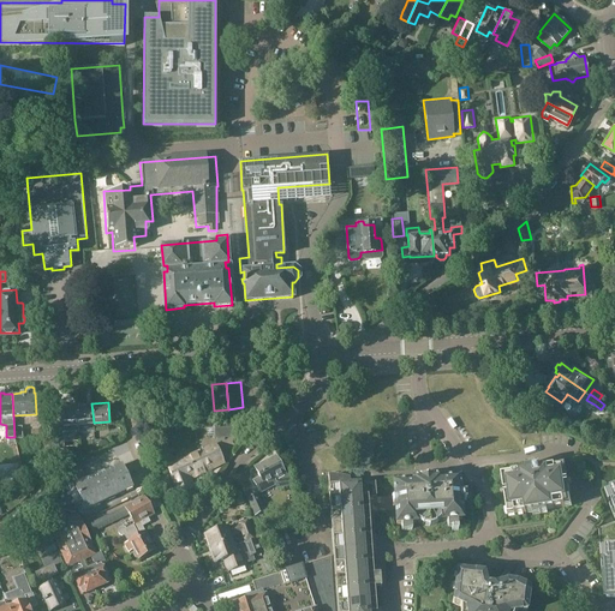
[(84,405),(76,405),(78,424),(77,424),(78,429),(78,431),(94,430),(94,425),(93,423),(94,423),(91,403),(84,405)]
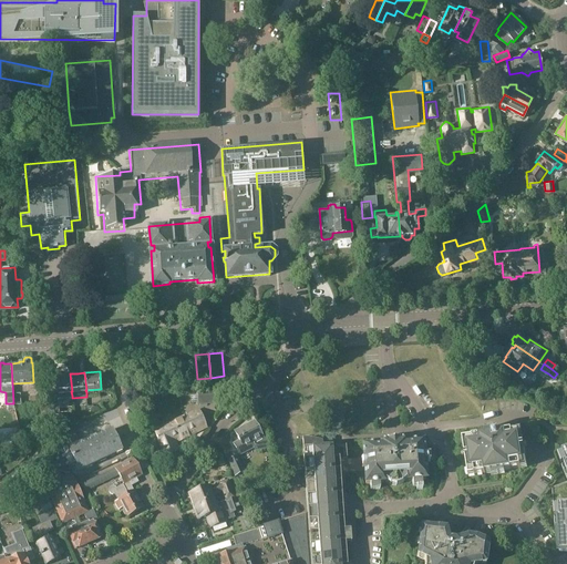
[(57,387),(49,388),(51,413),(59,412),(58,397),(72,396),(71,391),(72,391),(70,373),(55,375),(57,387)]
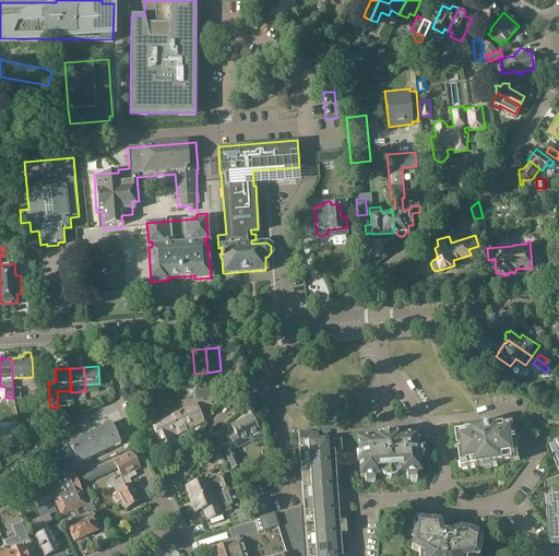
[(212,395),(211,380),(194,382),(195,397),(212,395)]
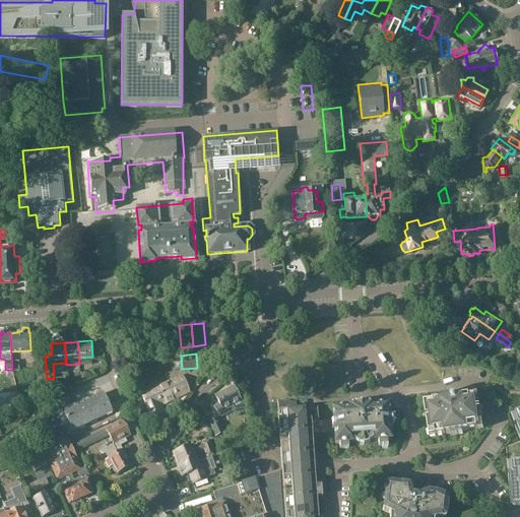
[(183,373),(141,391),(151,415),(165,410),(160,402),(190,390),(183,373)]
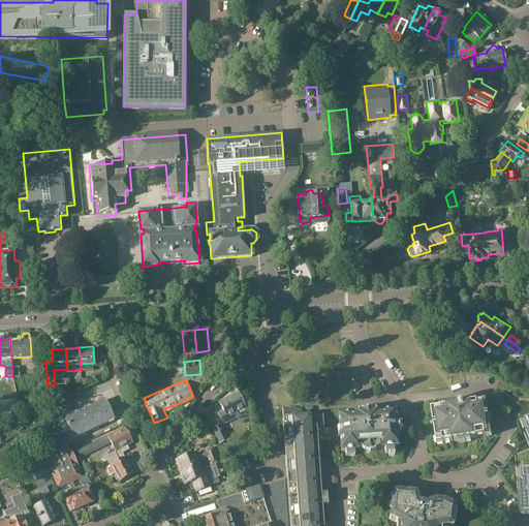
[(220,401),(224,408),(219,411),(224,422),(238,414),(236,410),(245,406),(237,392),(220,401)]
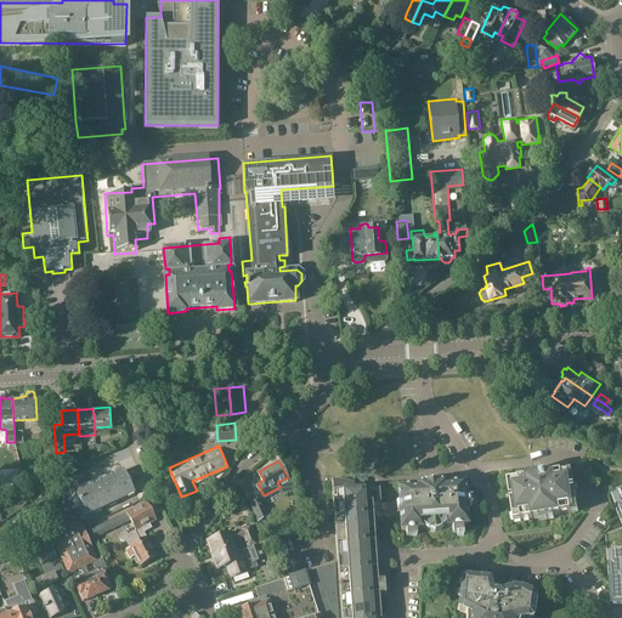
[(532,475),(508,478),(514,520),(538,516),(538,519),(554,517),(554,514),(578,510),(577,497),(575,480),(575,478),(575,476),(574,469),(548,472),(547,469),(546,469),(544,465),(532,468),(533,470),(531,470),(532,475)]
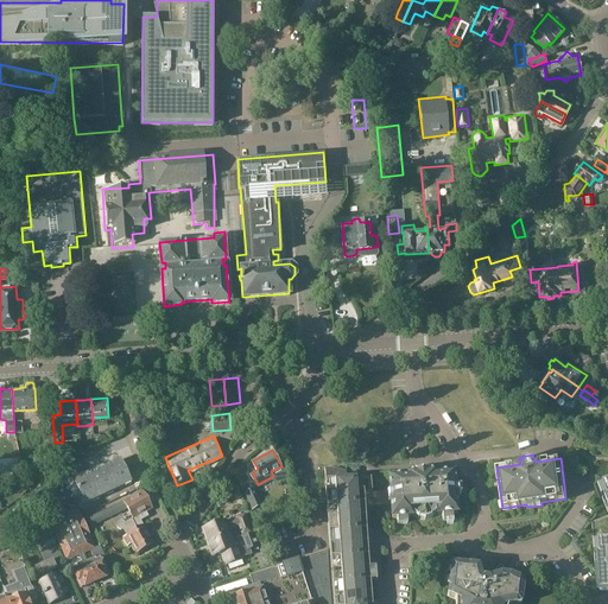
[(58,481),(52,498),(61,501),(70,504),(75,503),(76,495),(82,493),(86,501),(131,479),(121,457),(86,474),(80,461),(73,464),(61,470),(58,465),(57,466),(58,481)]
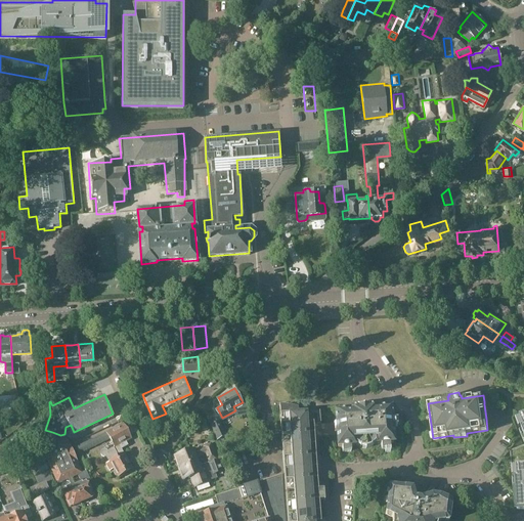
[(60,395),(49,400),(50,401),(52,405),(62,400),(60,395)]
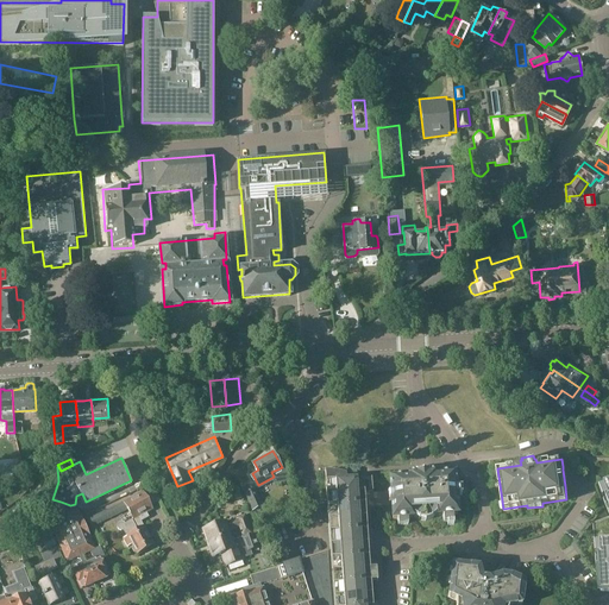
[(333,470),(325,470),(327,503),(330,549),(333,604),(362,604),(371,603),(370,580),(377,579),(376,566),(369,566),(364,500),(362,476),(346,477),(345,472),(340,471),(333,470)]
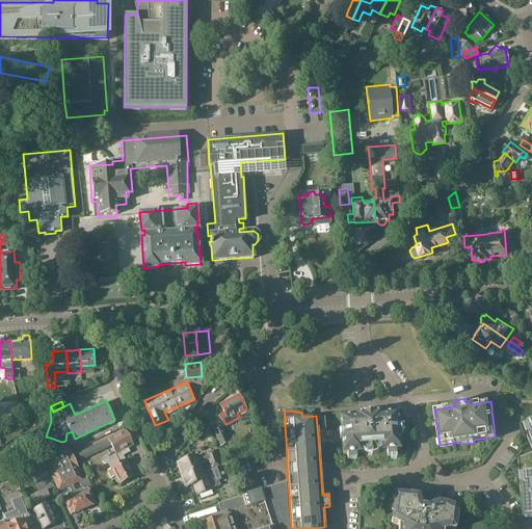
[(341,428),(339,428),(339,435),(342,435),(342,439),(342,441),(343,447),(343,451),(347,451),(347,457),(356,456),(355,450),(356,450),(362,450),(362,451),(364,451),(366,452),(367,452),(369,452),(370,452),(372,451),(374,451),(375,451),(377,450),(378,449),(380,449),(387,448),(387,454),(396,453),(396,448),(399,448),(398,432),(400,431),(400,425),(397,425),(397,413),(380,414),(380,411),(374,411),(372,412),(372,411),(365,411),(365,412),(363,412),(356,413),(356,414),(356,415),(341,416),(341,424),(341,425),(341,428)]
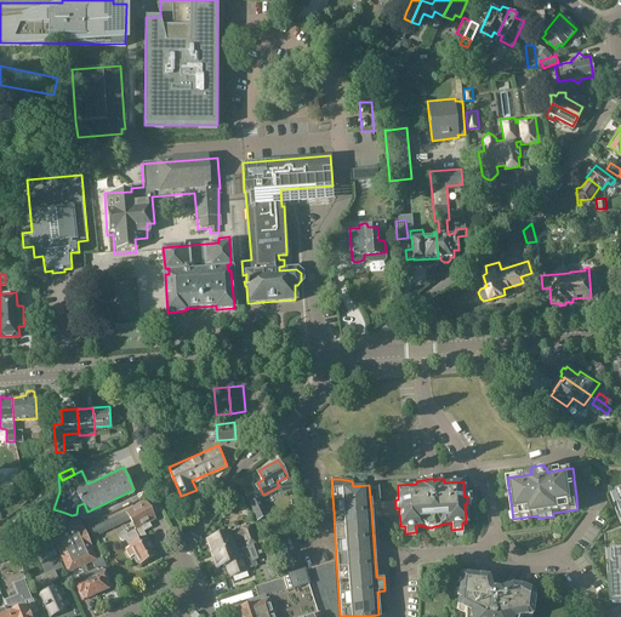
[(267,514),(257,491),(248,496),(257,518),(267,514)]
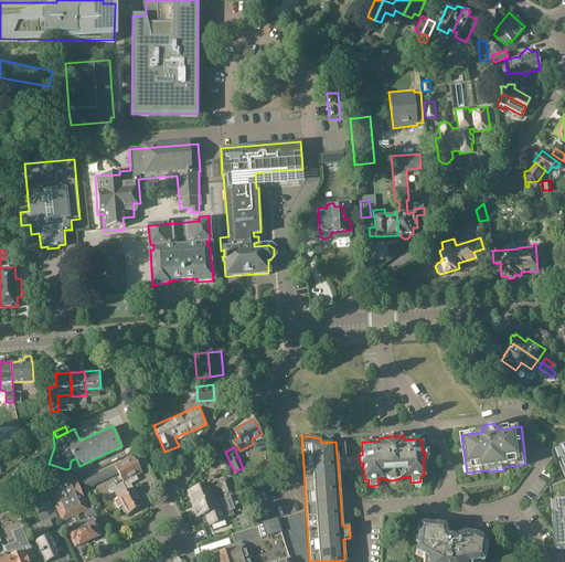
[(114,464),(82,479),(85,487),(118,472),(123,480),(121,481),(116,485),(115,483),(113,483),(110,483),(108,485),(108,486),(108,489),(110,490),(113,490),(114,490),(117,496),(117,497),(115,498),(118,506),(123,504),(124,506),(123,508),(124,510),(126,511),(127,512),(142,504),(130,481),(138,478),(136,475),(141,472),(132,455),(115,464),(114,464)]
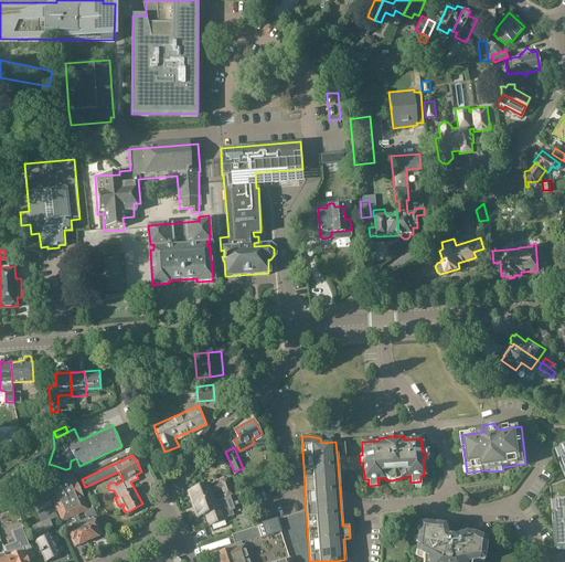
[(45,483),(62,519),(88,507),(73,473),(68,472),(45,483)]
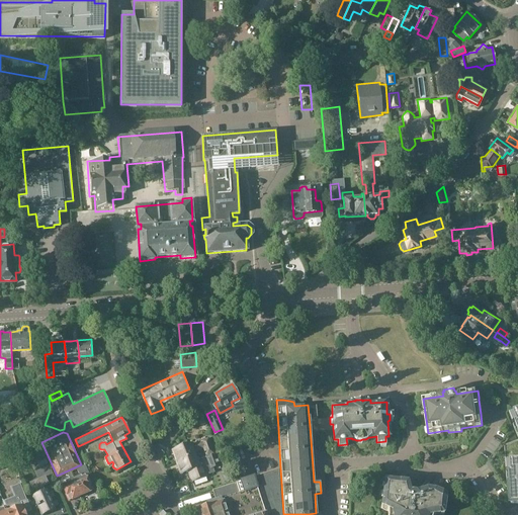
[(173,448),(177,459),(195,453),(194,450),(202,447),(205,455),(206,455),(213,452),(208,436),(200,439),(192,443),(191,441),(173,448)]
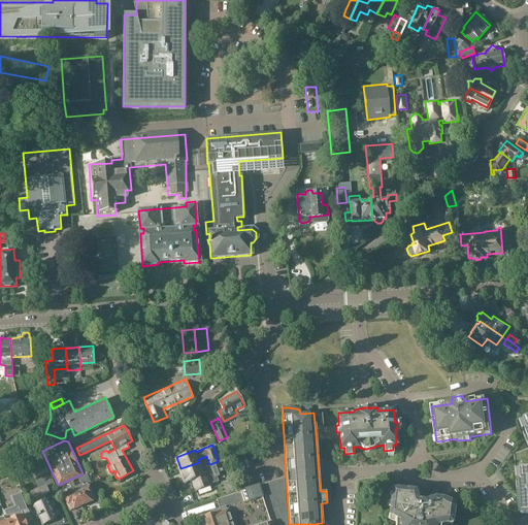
[(40,451),(31,455),(39,474),(48,470),(40,451)]
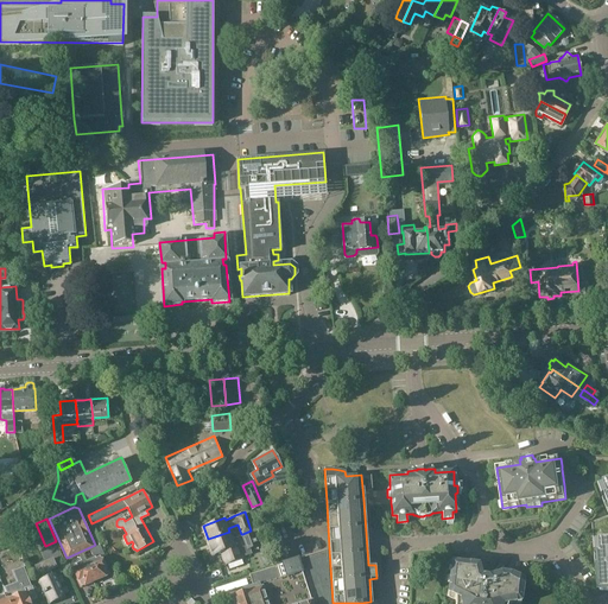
[(259,544),(258,544),(254,532),(254,531),(242,534),(241,534),(232,538),(229,532),(208,539),(213,553),(223,550),(227,561),(244,555),(242,552),(251,550),(249,547),(259,544)]
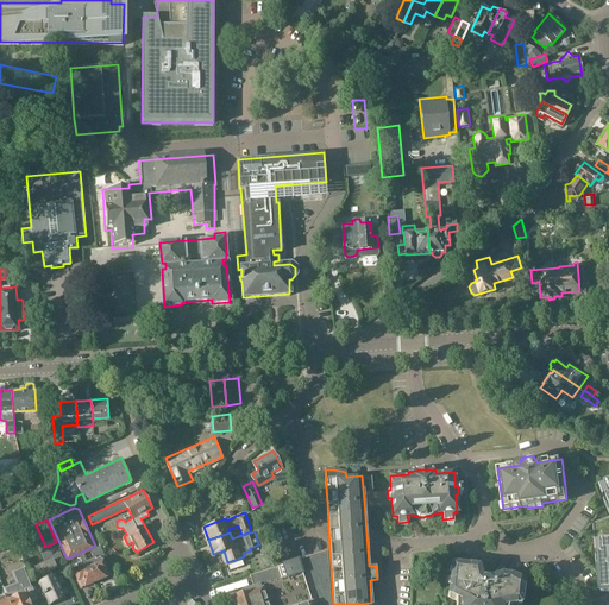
[(601,550),(598,550),(600,563),(601,590),(608,588),(608,537),(600,539),(601,539),(601,550)]
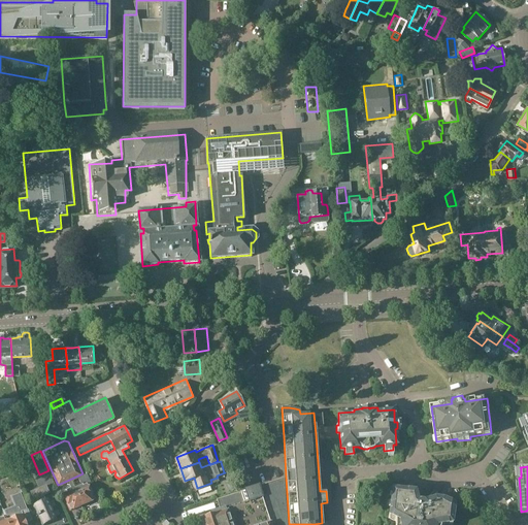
[(20,485),(14,473),(3,479),(7,490),(20,485)]
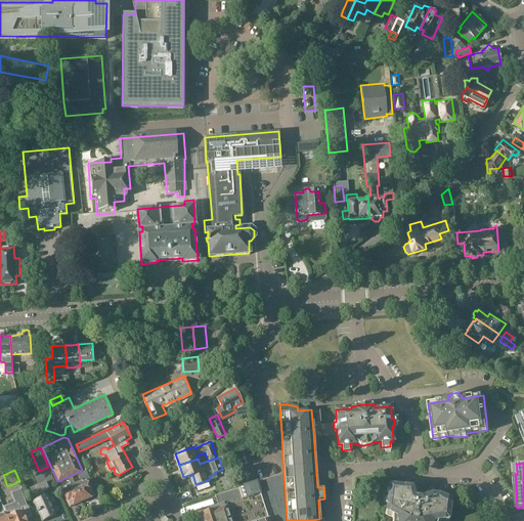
[(210,511),(201,514),(202,520),(287,520),(284,473),(242,486),(237,487),(215,494),(218,505),(209,508),(210,510),(210,511)]
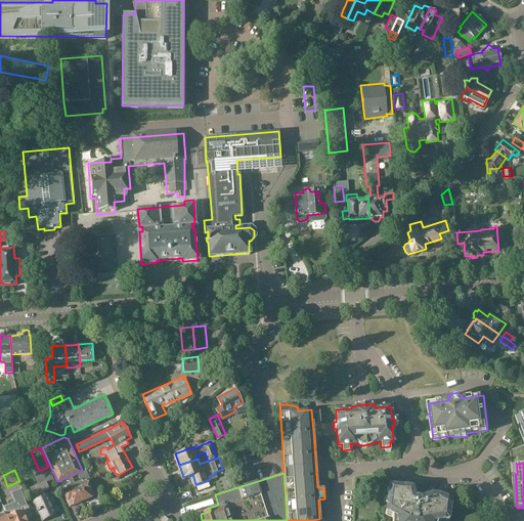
[(85,476),(74,481),(82,500),(93,494),(85,476)]
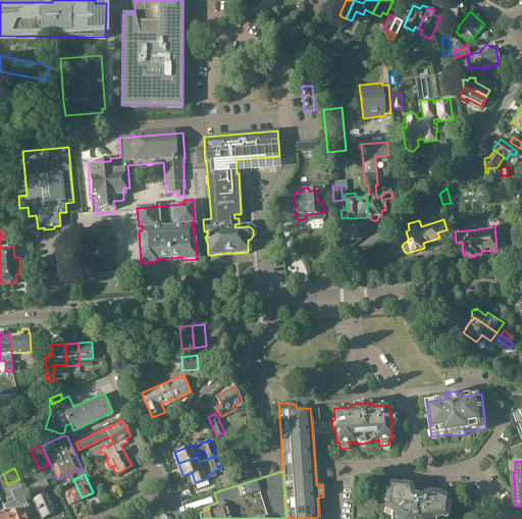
[(30,484),(33,492),(36,491),(38,496),(34,498),(42,518),(56,512),(55,509),(58,508),(56,503),(53,504),(51,500),(55,499),(52,492),(49,495),(48,491),(45,492),(43,488),(49,485),(45,477),(30,484)]
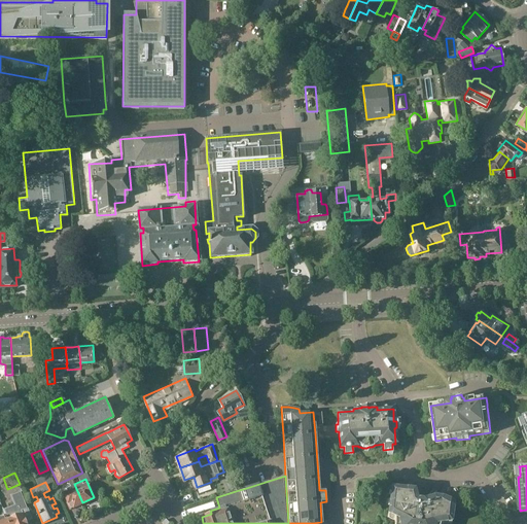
[(67,488),(63,490),(70,508),(82,502),(74,484),(71,486),(67,487),(67,488)]
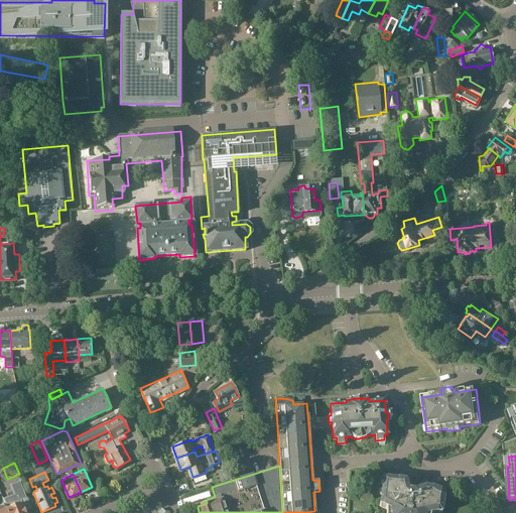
[(383,477),(379,504),(386,507),(386,512),(432,512),(442,511),(444,493),(434,488),(425,487),(418,489),(414,491),(411,490),(408,489),(406,481),(404,480),(403,480),(401,480),(396,479),(383,477)]
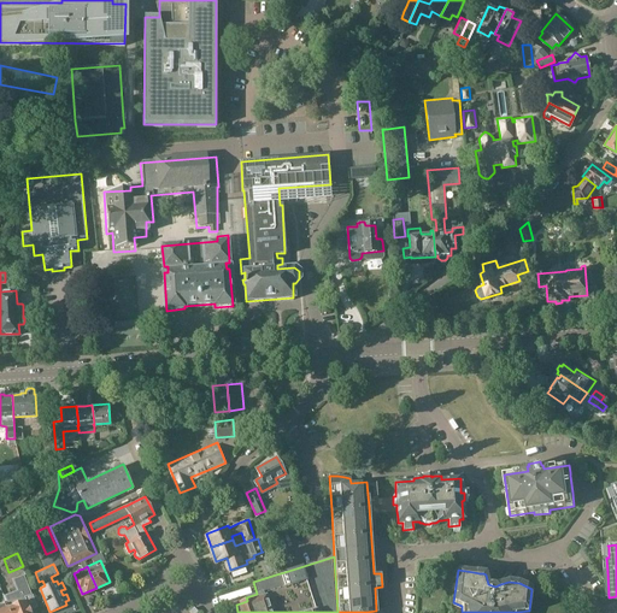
[(18,589),(5,594),(7,601),(6,601),(9,607),(9,606),(11,612),(31,612),(29,608),(36,606),(24,573),(13,578),(18,589)]
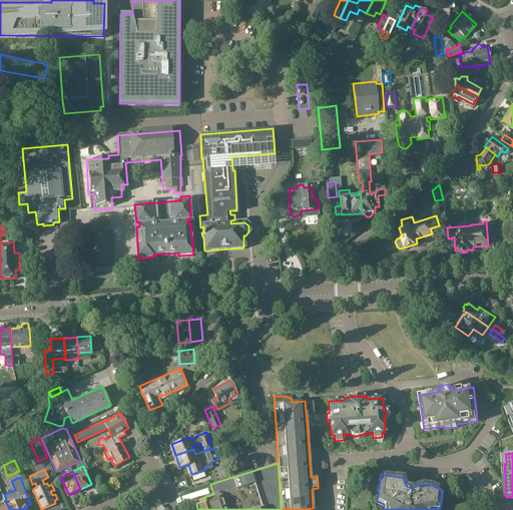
[(0,509),(9,509),(7,504),(7,505),(5,499),(0,501),(0,509)]
